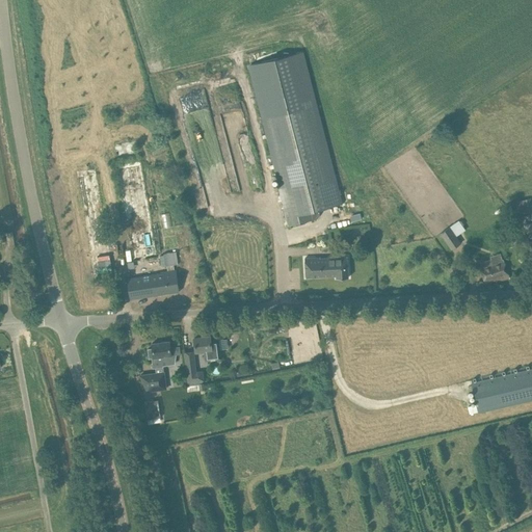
[(304,51),(248,65),(289,225),(317,218),(320,215),(318,209),(342,204),(317,105),(304,51)]
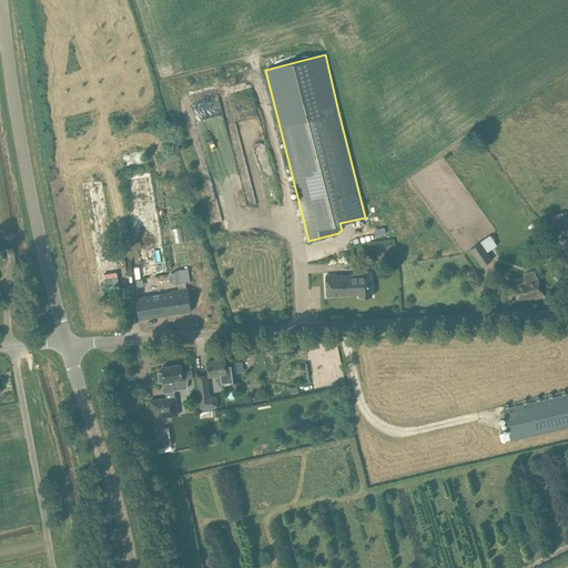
[(152,171),(125,175),(140,277),(166,273),(152,171)]
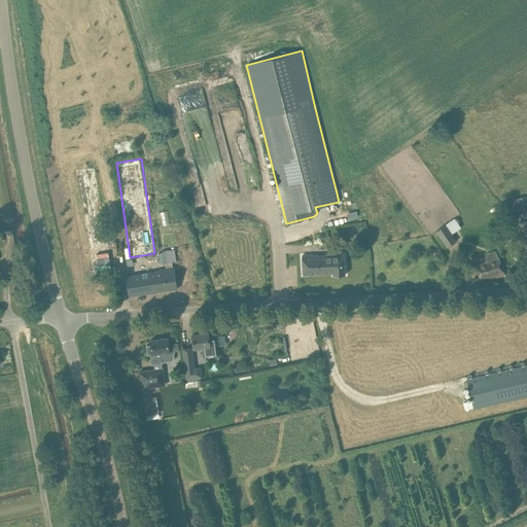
[(96,167),(76,169),(91,265),(110,261),(96,167)]
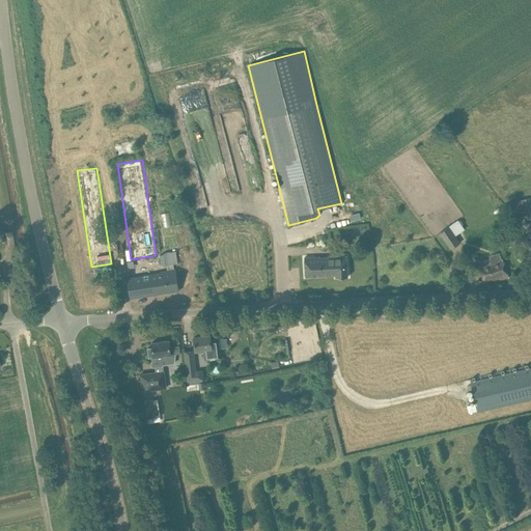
[(508,216),(530,210),(530,202),(530,198),(505,204),(508,216)]
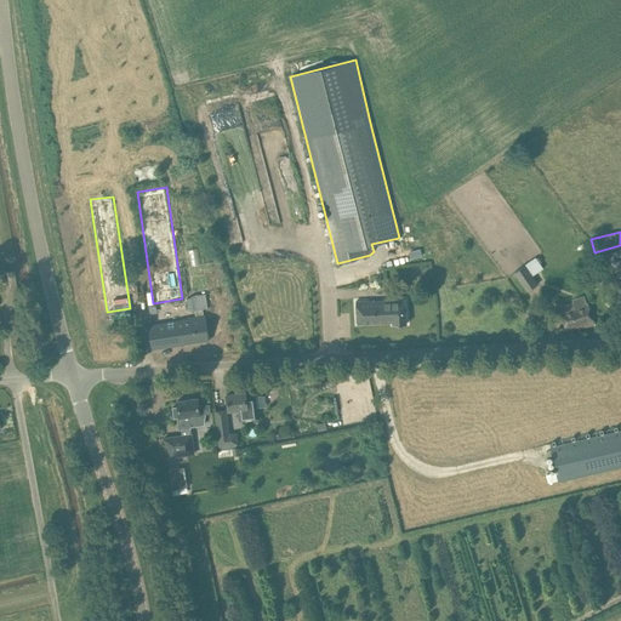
[(535,260),(525,266),(516,273),(528,292),(539,285),(533,275),(542,269),(535,260)]
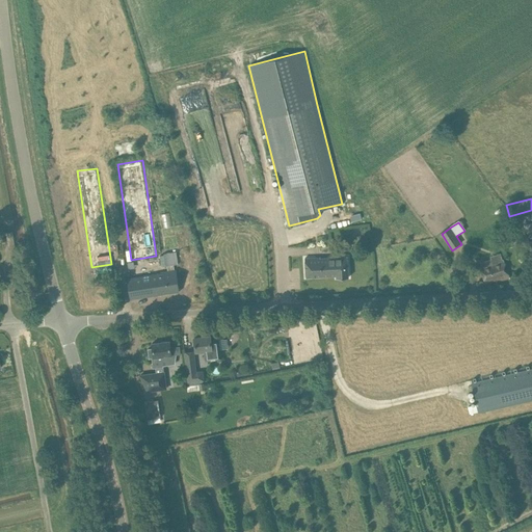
[(164,255),(166,266),(179,264),(177,253),(164,255)]
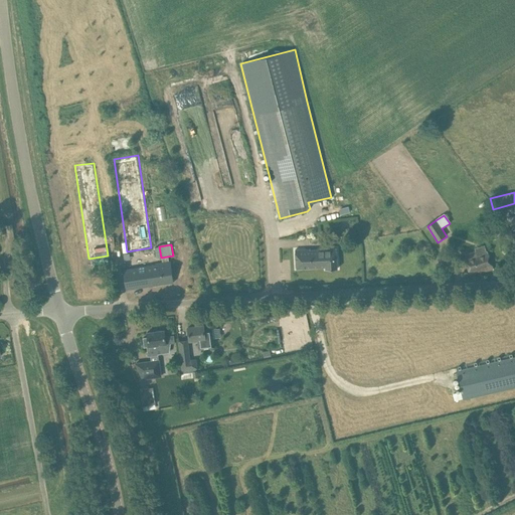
[(466,259),(468,264),(470,273),(480,271),(481,273),(494,270),(491,260),(488,250),(487,250),(486,245),(483,245),(484,248),(466,253),(467,259),(466,259)]
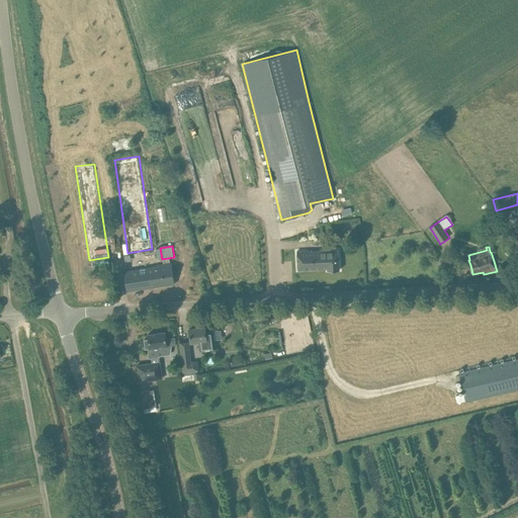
[(328,271),(339,270),(338,250),(312,252),(312,251),(296,251),(297,270),(328,269),(328,271)]
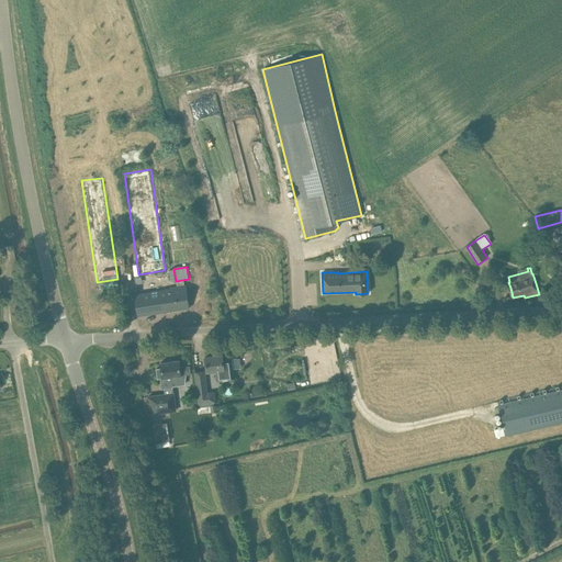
[(190,308),(188,298),(186,285),(171,288),(171,289),(145,293),(134,294),(137,316),(190,308)]
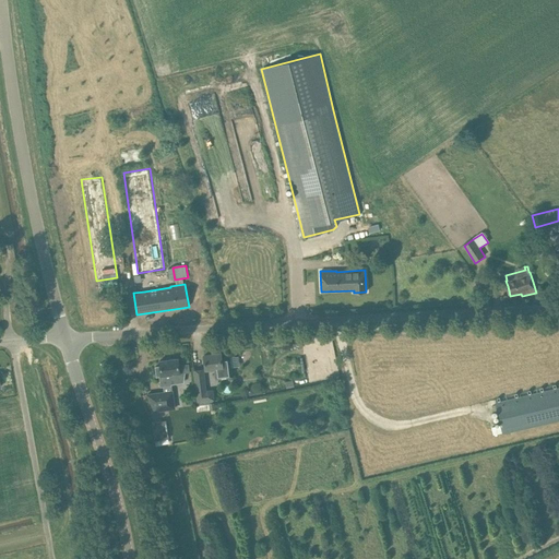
[(233,378),(232,368),(229,357),(222,358),(221,353),(204,355),(206,370),(215,369),(216,380),(233,378)]
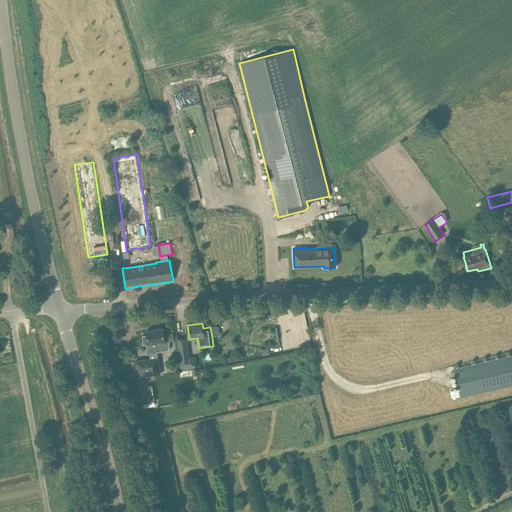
[(170,333),(164,334),(163,328),(146,330),(147,335),(142,336),(143,345),(146,345),(147,355),(157,353),(157,351),(168,350),(170,342),(171,341),(170,333)]
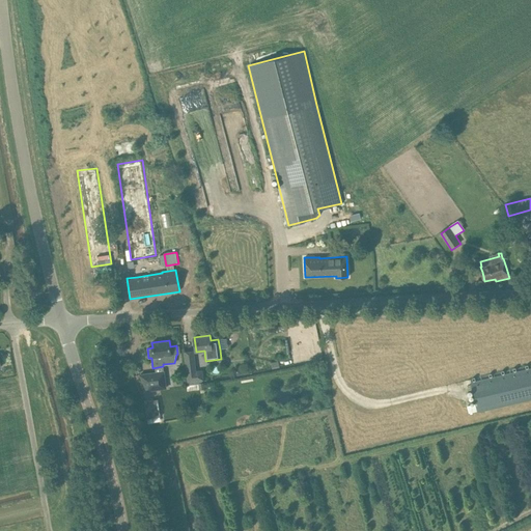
[(202,370),(195,371),(193,352),(185,353),(189,386),(202,384),(202,380),(203,380),(202,370)]
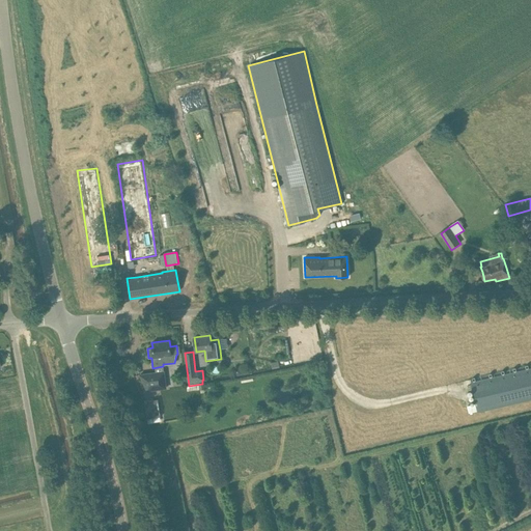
[(234,376),(250,374),(249,370),(241,372),(240,367),(233,368),(234,376)]
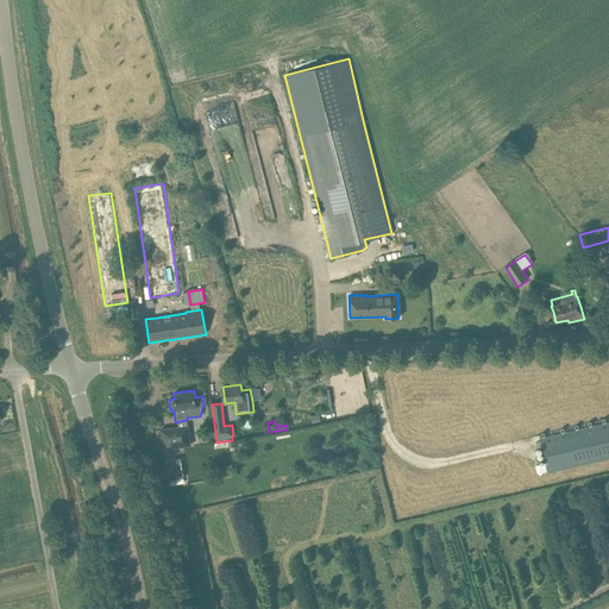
[(547,472),(603,459),(608,457),(608,422),(540,439),(547,472)]
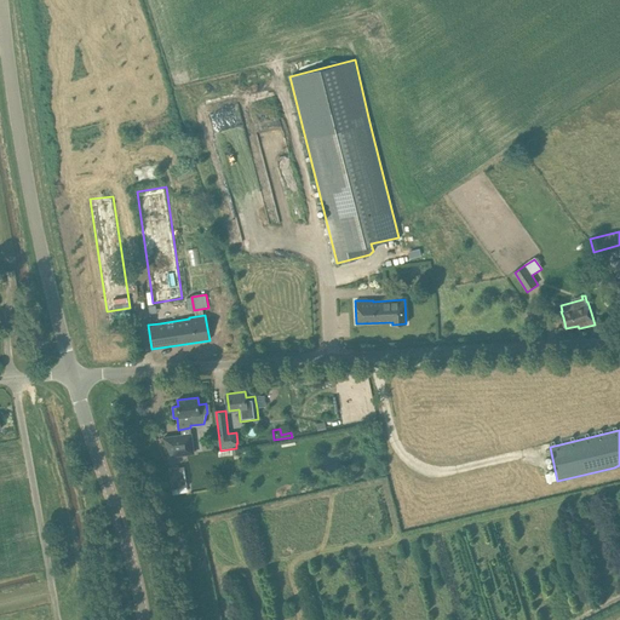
[(191,434),(164,437),(172,455),(194,453),(191,434)]
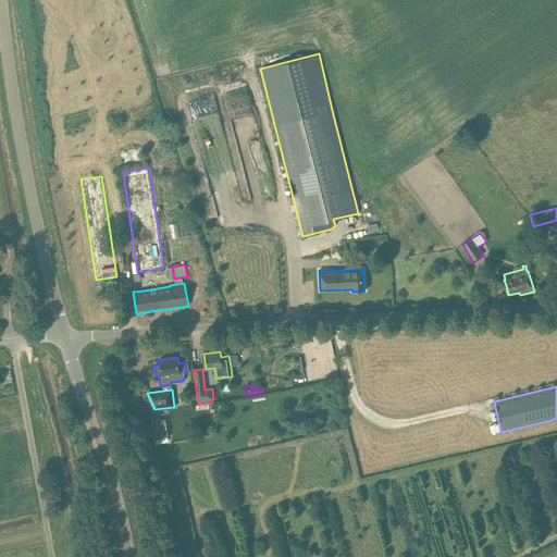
[(165,419),(157,420),(160,438),(168,437),(165,419)]
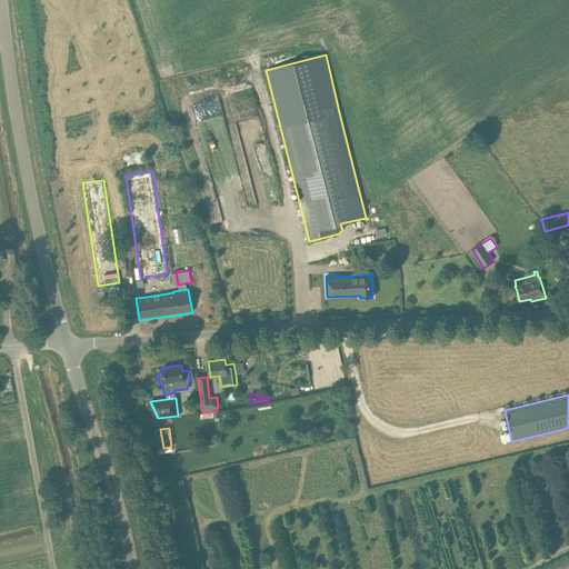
[(502,442),(510,441),(508,433),(500,435),(502,442)]
